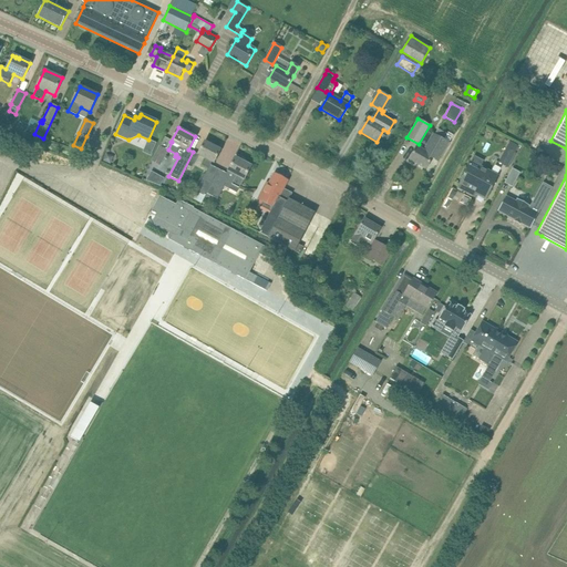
[(410,160),(425,169),(432,158),(439,162),(450,142),(444,138),(446,133),(437,129),(434,134),(433,132),(422,150),(418,146),(410,160)]
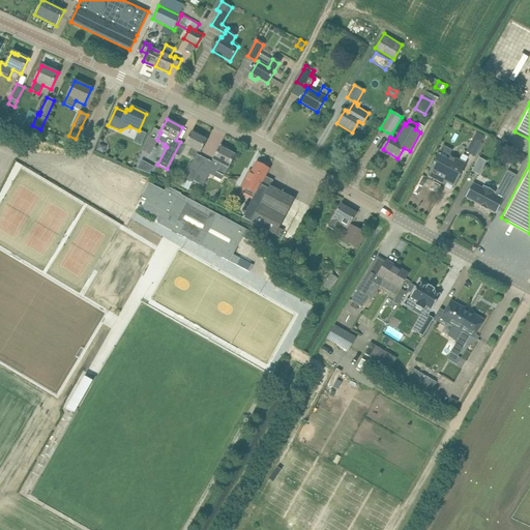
[(476,131),(473,138),(481,142),(484,136),(476,131)]
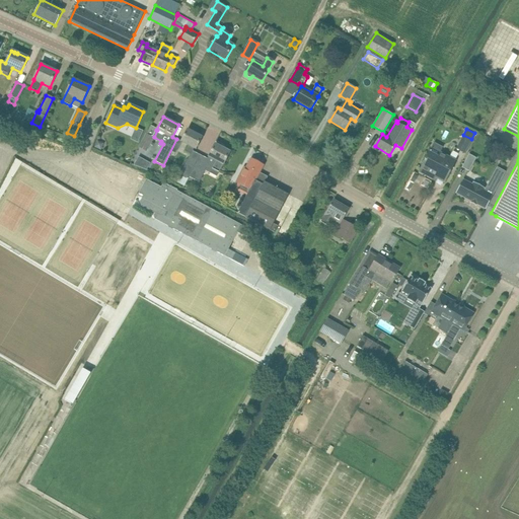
[(200,155),(193,151),(195,148),(196,149),(202,138),(187,130),(181,141),(188,145),(184,152),(190,155),(179,175),(177,174),(174,180),(184,187),(189,177),(197,162),(200,155)]
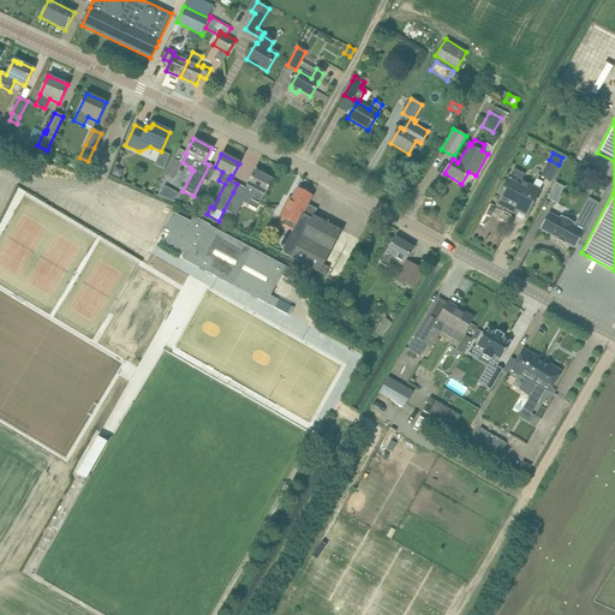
[(165,174),(173,179),(181,163),(173,160),(165,174)]
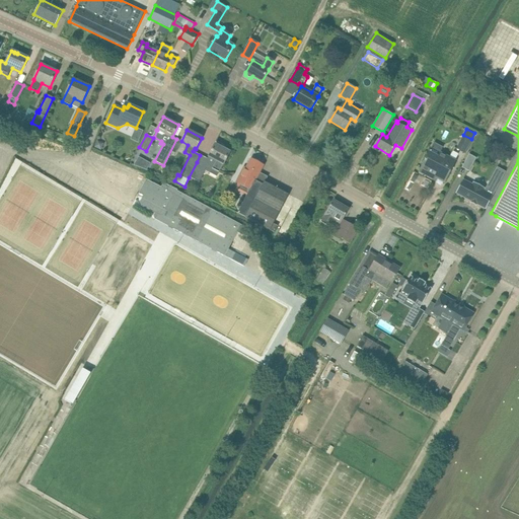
[(456,148),(463,152),(471,139),(463,135),(456,148)]
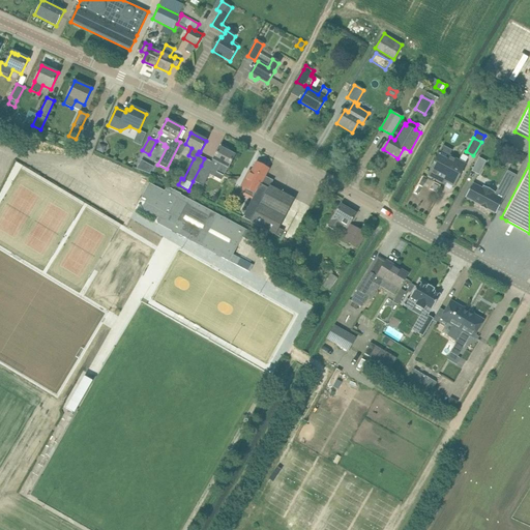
[(106,146),(99,143),(96,150),(104,152),(106,146)]
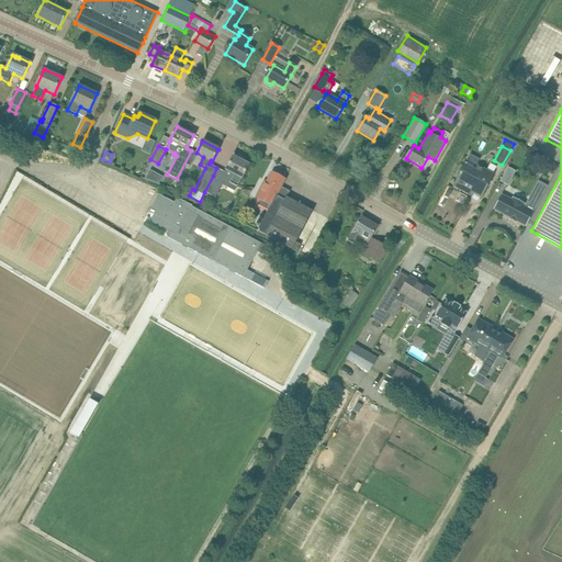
[(216,168),(204,192),(215,198),(223,183),(228,187),(231,183),(237,187),(242,178),(248,165),(240,160),(242,159),(240,157),(236,155),(234,155),(233,157),(224,172),(216,168)]
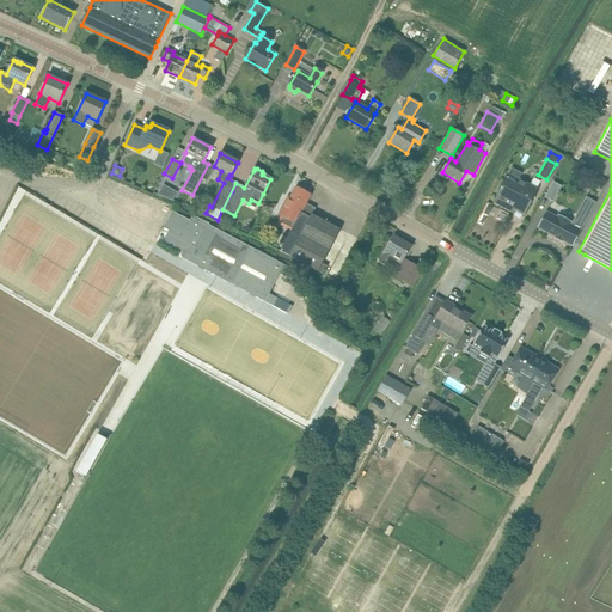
[(516,183),(507,178),(494,202),(503,208),(506,206),(525,215),(538,190),(519,181),(516,183)]
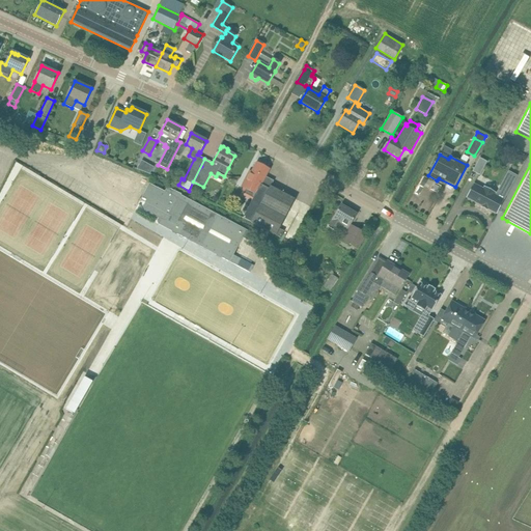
[(487,162),(480,158),(473,171),(480,175),(487,162)]
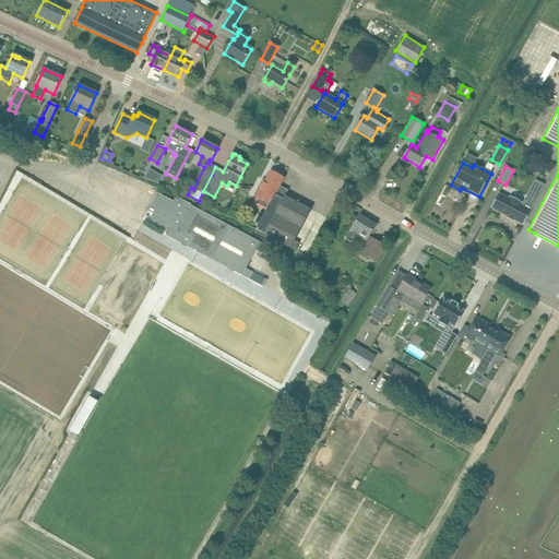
[(147,168),(143,176),(156,183),(161,176),(147,168)]
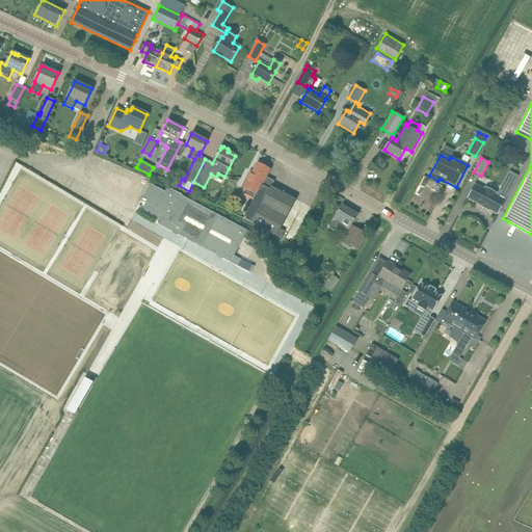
[(251,222),(250,223),(281,239),(285,233),(280,230),(295,200),(271,187),(273,182),(265,178),(269,169),(258,163),(249,179),(246,177),(243,184),(258,192),(243,218),(251,222)]
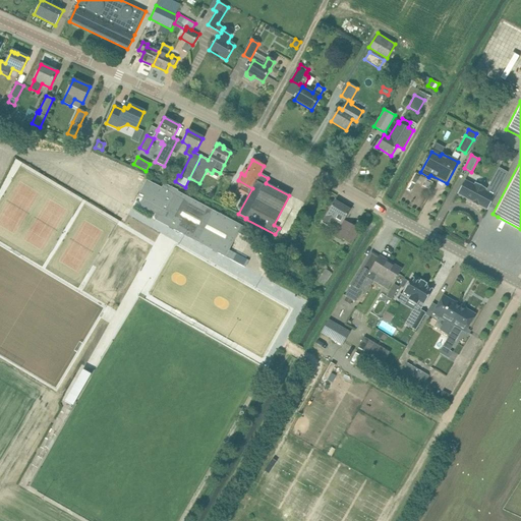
[(462,185),(458,193),(486,210),(487,210),(495,195),(503,181),(495,177),(489,186),(491,187),(488,193),(484,191),(485,189),(486,189),(475,183),(474,185),(465,180),(462,185)]
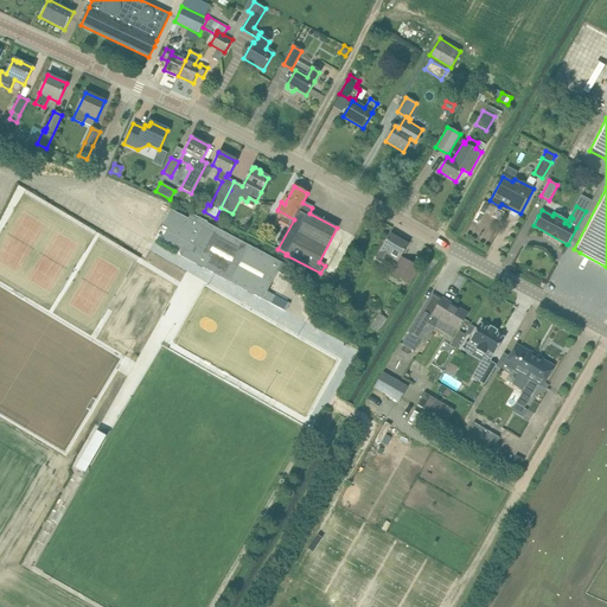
[(281,264),(281,263),(206,223),(208,222),(191,213),(189,219),(171,210),(160,229),(166,232),(164,237),(166,242),(186,253),(190,253),(206,261),(206,264),(208,264),(204,269),(247,292),(248,293),(251,295),(254,294),(262,300),(278,272),(283,275),(287,268),(281,264)]
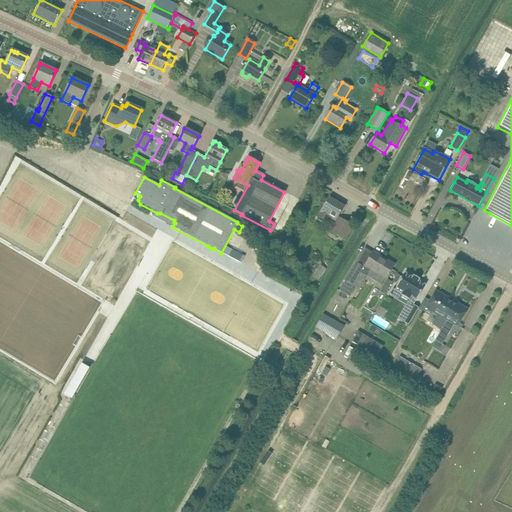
[(335,221),(343,207),(329,198),(317,219),(324,224),(328,217),(335,221)]
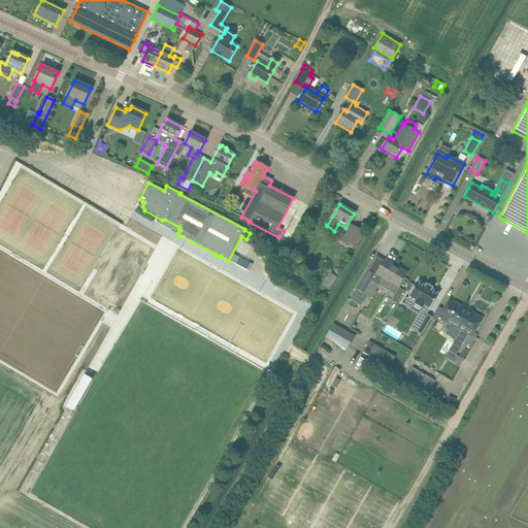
[(364,233),(350,225),(341,239),(355,248),(364,233)]
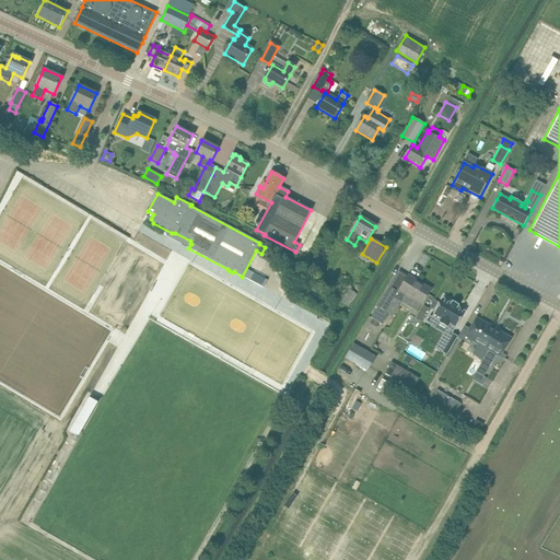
[(400,302),(405,294),(421,304),(431,290),(421,283),(420,286),(407,278),(398,293),(389,288),(371,318),(372,319),(375,321),(378,323),(382,325),(388,313),(386,312),(395,299),(400,302)]
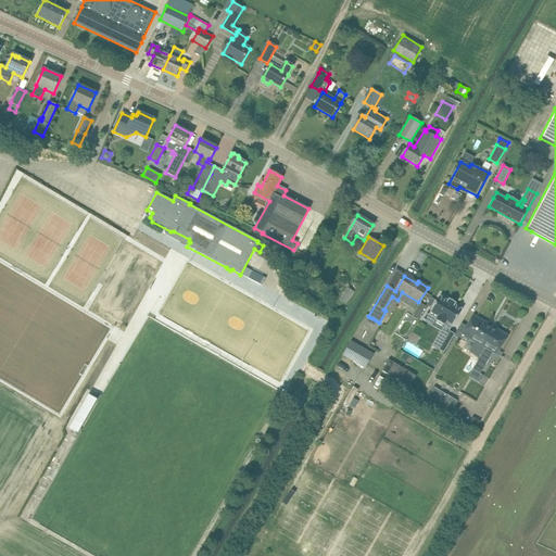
[(346,287),(338,299),(344,304),(353,292),(346,287)]
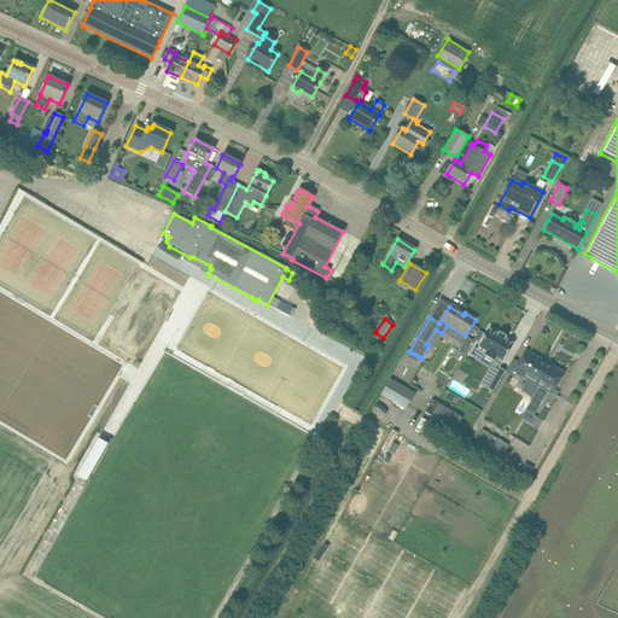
[(484,356),(494,362),(495,361),(499,363),(501,360),(503,361),(513,344),(505,338),(506,337),(499,332),(497,334),(489,328),(476,350),(484,355),(484,356)]
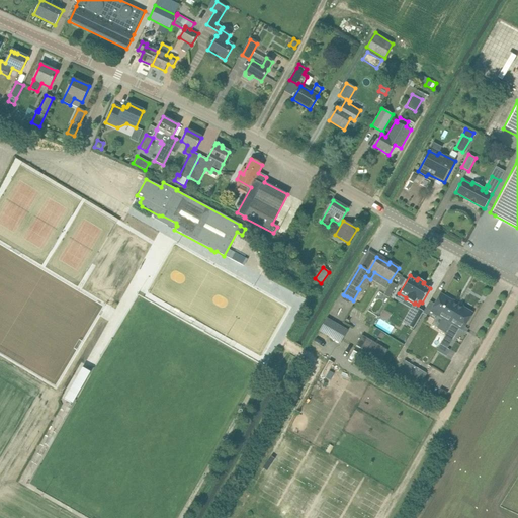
[(398,283),(396,287),(397,288),(399,284),(401,285),(405,279),(402,277),(398,283)]
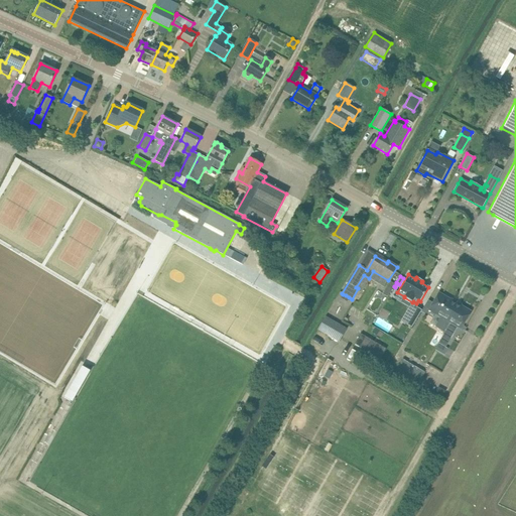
[(391,280),(383,293),(388,295),(395,283),(391,280)]
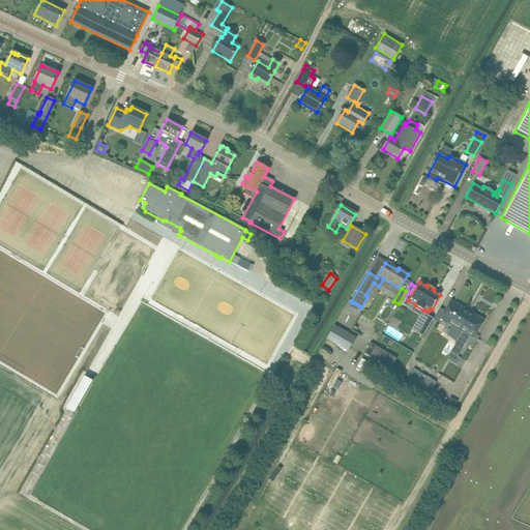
[(445,311),(441,318),(453,325),(448,335),(451,337),(457,341),(462,330),(473,337),(475,334),(478,329),(483,320),(467,311),(451,301),(445,311)]
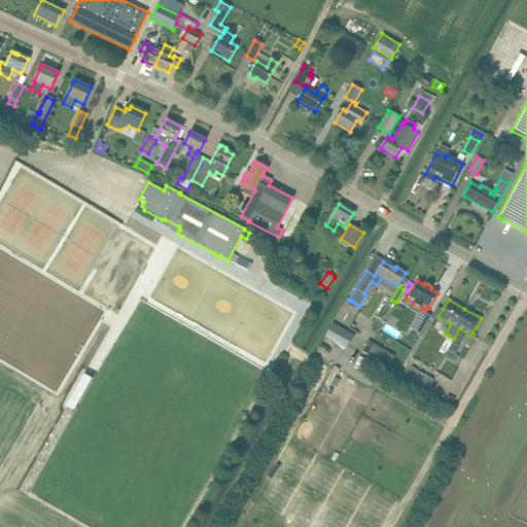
[(420,335),(431,317),(422,312),(412,328),(416,330),(415,331),(420,335)]
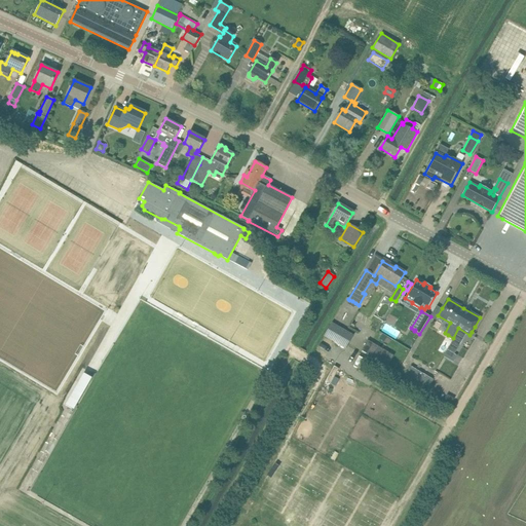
[(332,323),(324,336),(346,348),(353,335),(332,323)]
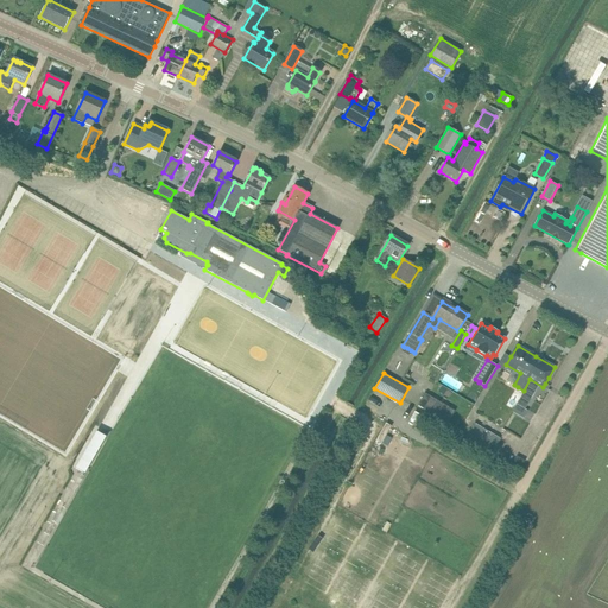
[(524,391),(517,403),(526,407),(532,397),(525,392),(524,391)]
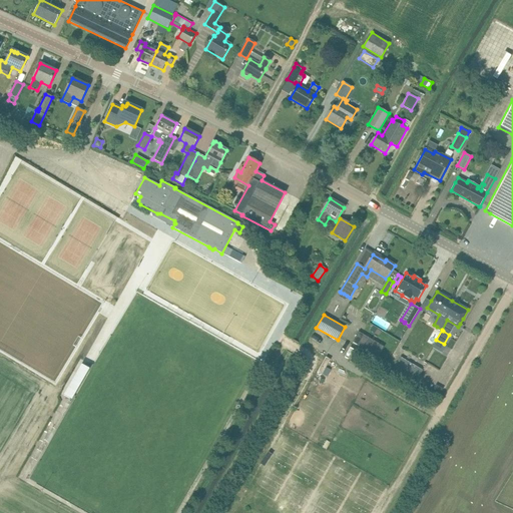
[(359,332),(352,343),(378,358),(385,347),(359,332)]
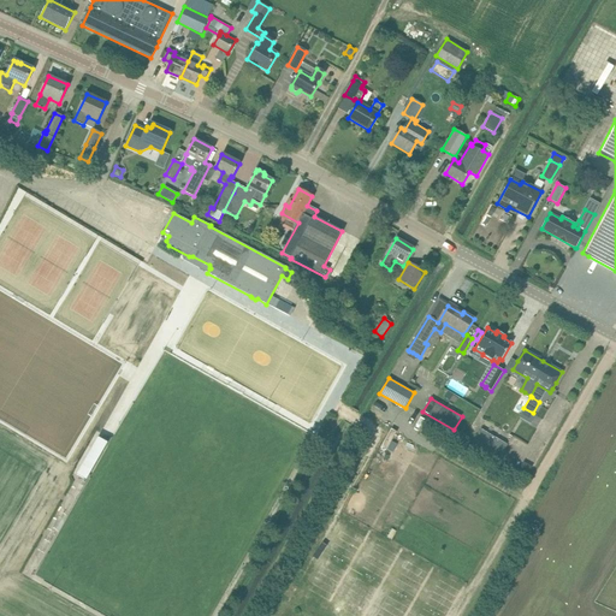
[(479,431),(471,446),(497,462),(507,446),(479,431)]
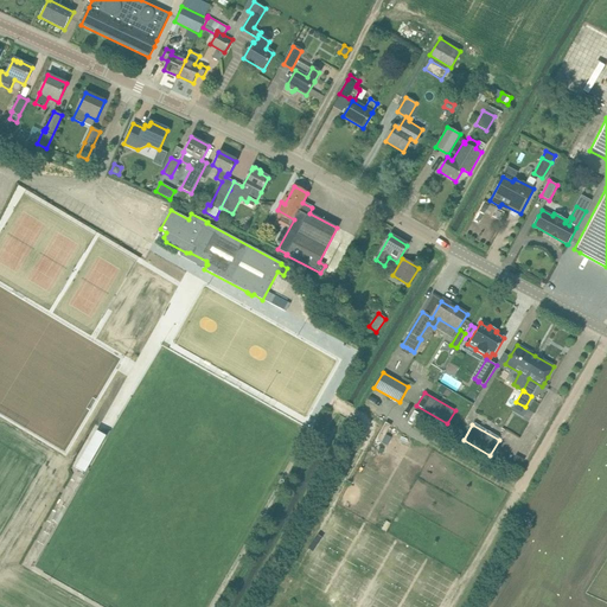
[(516,455),(512,460),(521,465),(524,460),(516,455)]
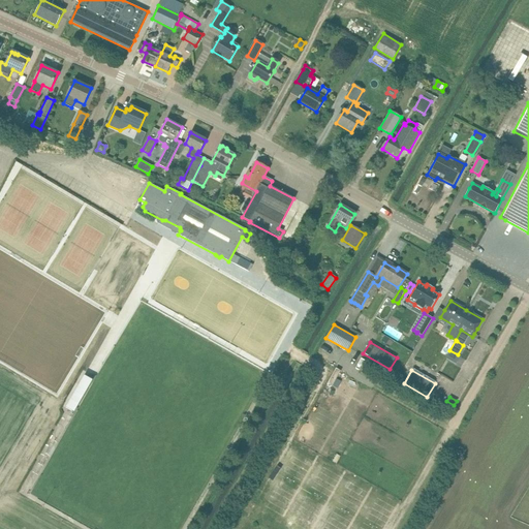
[(249,494),(247,498),(272,511),(274,507),(249,494)]
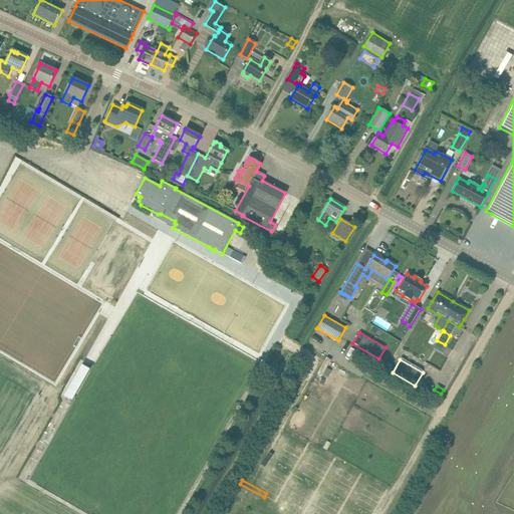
[(323,504),(328,506),(332,497),(327,495),(323,504)]
